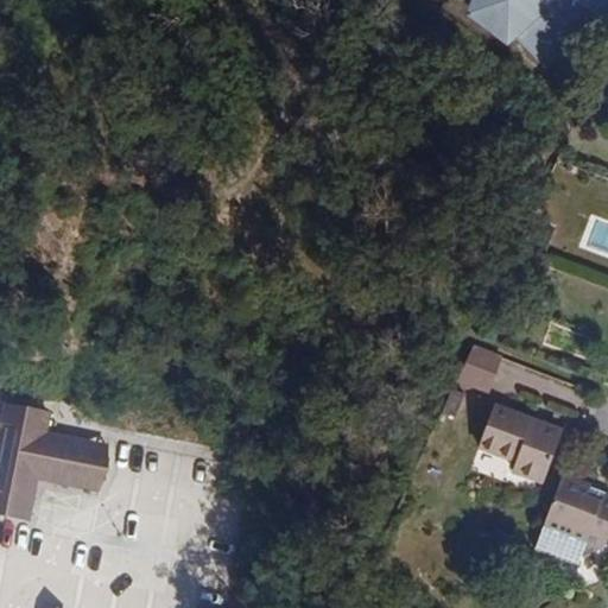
[(603,4),(606,0),(451,0),(543,68),(577,33),(568,23),(584,4),(596,13),(603,4)]
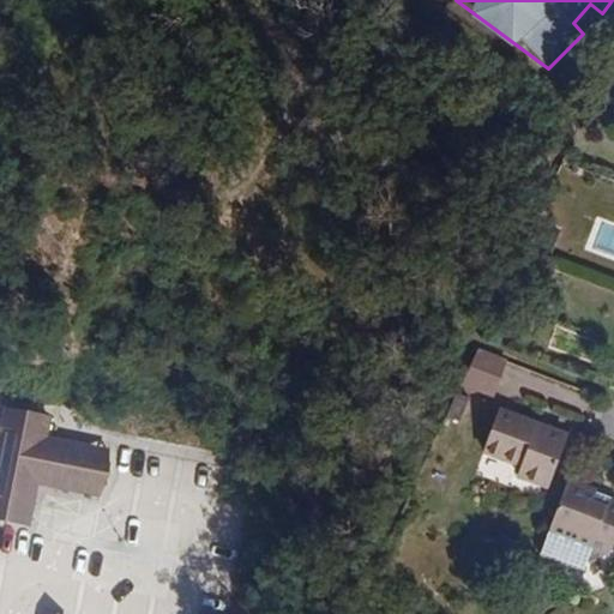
[(494,397),(507,362),(477,351),(464,386),(494,397)]
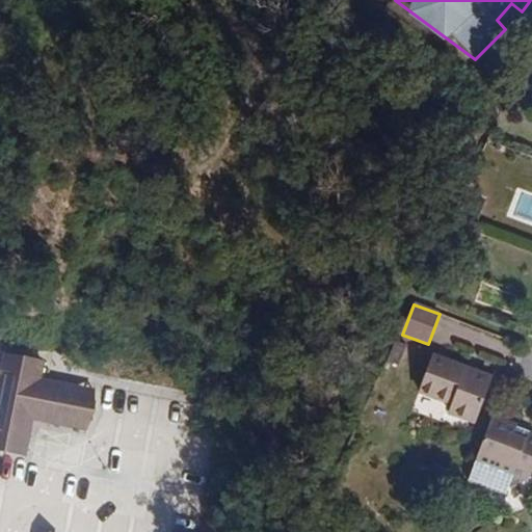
[(475,423),(491,378),(432,354),(419,392),(452,405),(449,414),(475,423)]
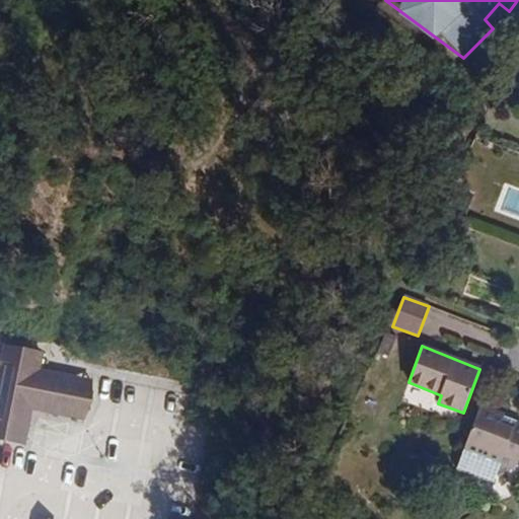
[(11,351),(11,347),(5,347),(3,356),(16,352),(11,351)]
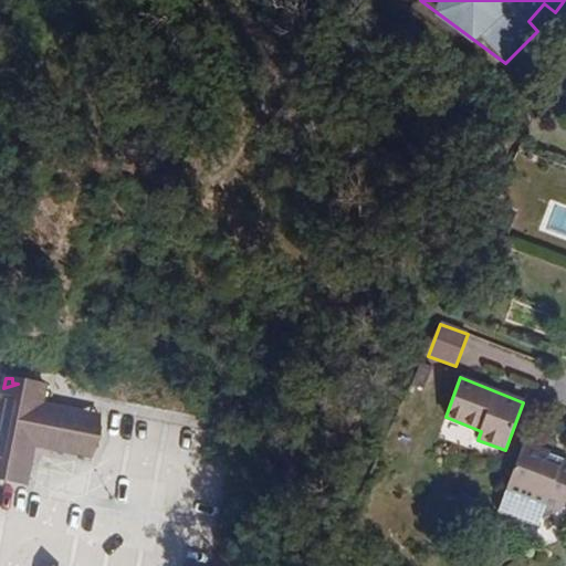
[(42,405),(45,386),(24,381),(24,385),(18,384),(3,388),(1,398),(42,405)]
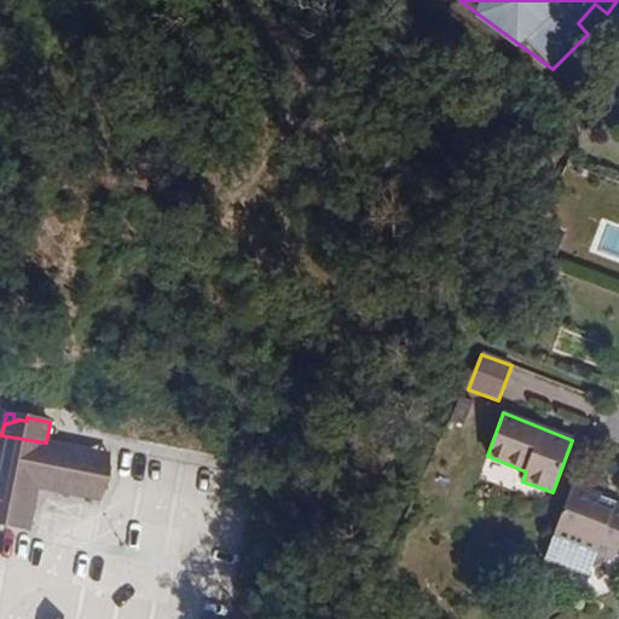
[(46,443),(1,435),(0,440),(0,524),(28,530),(36,487),(46,443)]
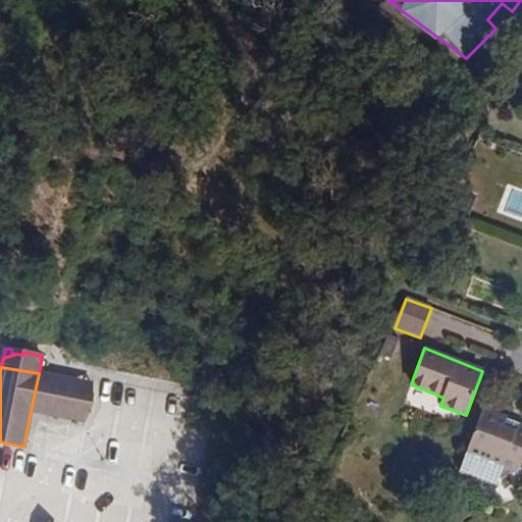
[(93,384),(39,373),(31,411),(85,421),(93,384)]
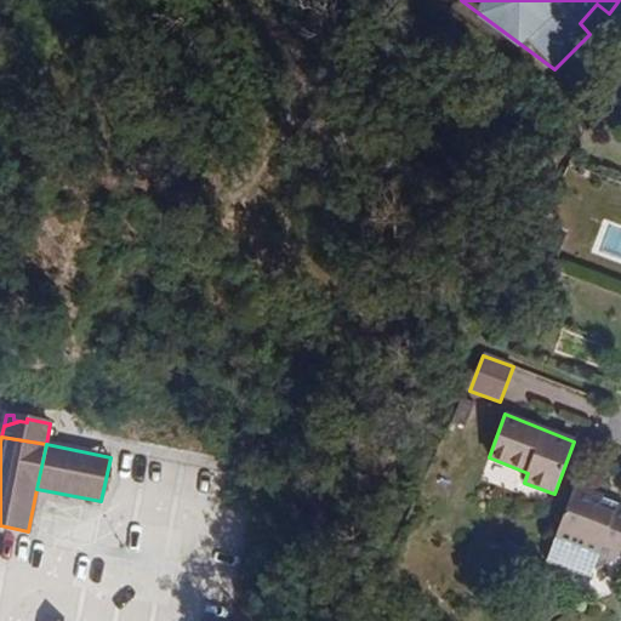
[(616,562),(620,547),(620,507),(616,506),(617,502),(574,486),(546,562),(590,577),(598,556),(616,562)]
